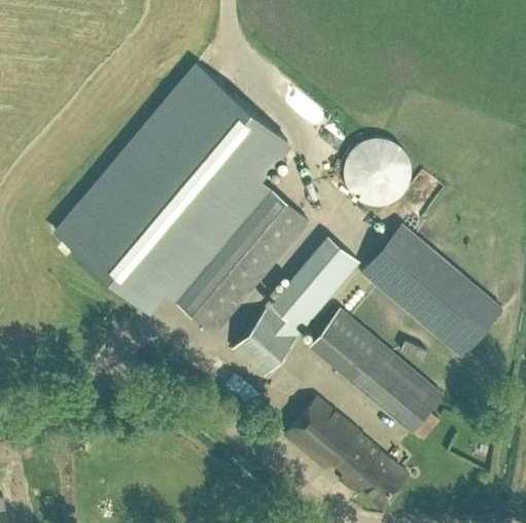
[(195,65),(55,233),(152,314),(167,297),(160,291),(255,176),(261,181),(291,145),(195,65)]
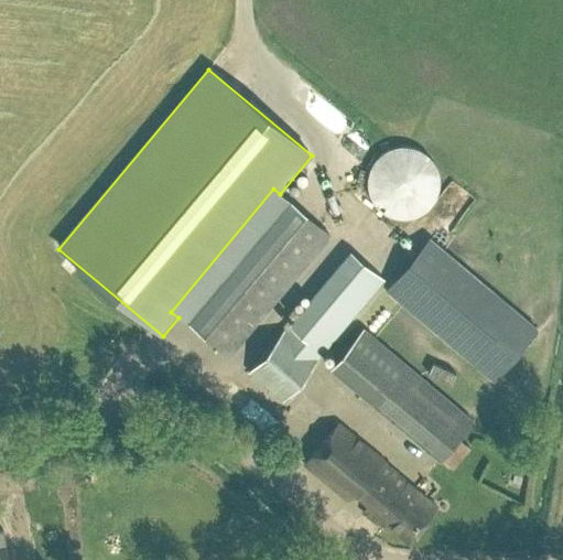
[(401,218),(404,218),(409,218),(414,217),(419,216),(423,213),(426,211),(428,210),(432,205),(433,203),(435,200),(437,196),(437,193),(439,190),(440,185),(440,180),(439,174),(437,170),(434,165),(432,161),(428,157),(423,153),(419,151),(413,149),(409,148),(404,148),(400,148),(397,148),(391,149),(388,151),(382,154),(379,157),(376,161),(374,164),(370,169),(369,174),(368,180),(368,184),(368,187),(369,192),(370,195),(371,198),(372,201),(375,204),(377,206),(379,210),(382,213),(386,214),(390,216),(397,218),(401,218)]
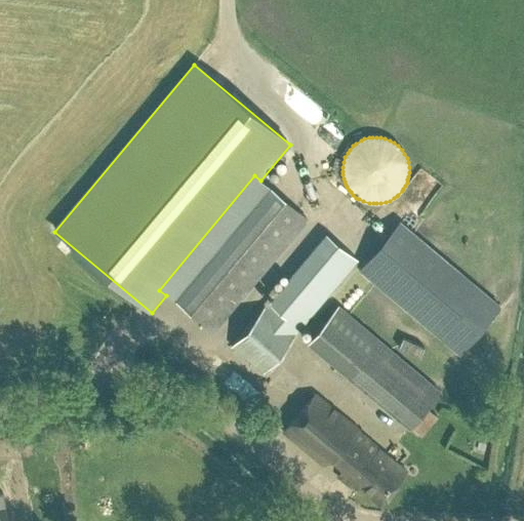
[(213,334),(309,219),(260,181),(254,175),(159,290),(166,295),(213,334)]
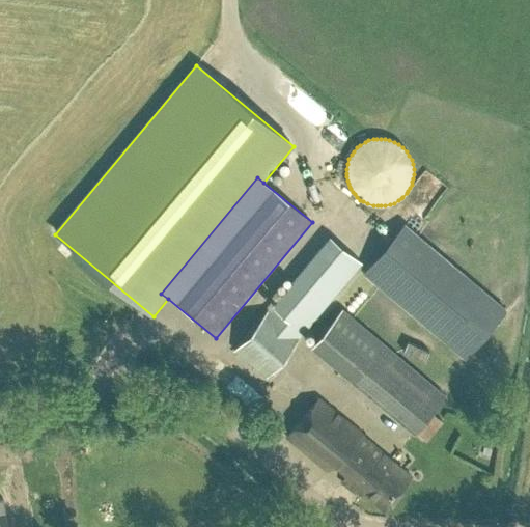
[(364,275),(466,360),(506,312),(405,226),(364,275)]
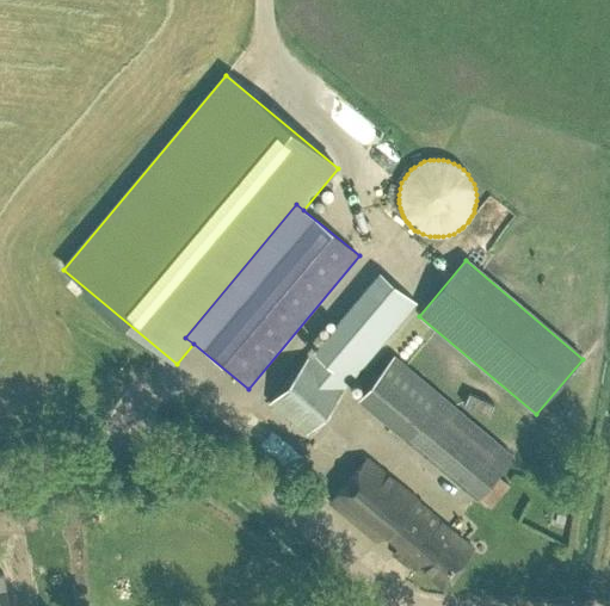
[(307,437),(419,302),(381,271),(269,406),(307,437)]
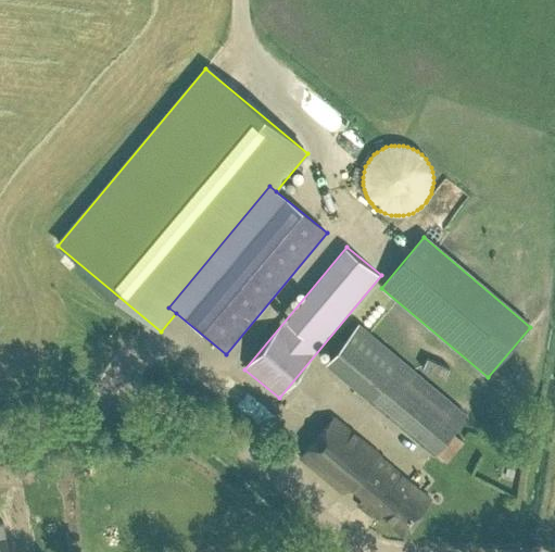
[(325,365),(367,402),(436,456),(466,418),(399,364),(357,328),(325,365)]
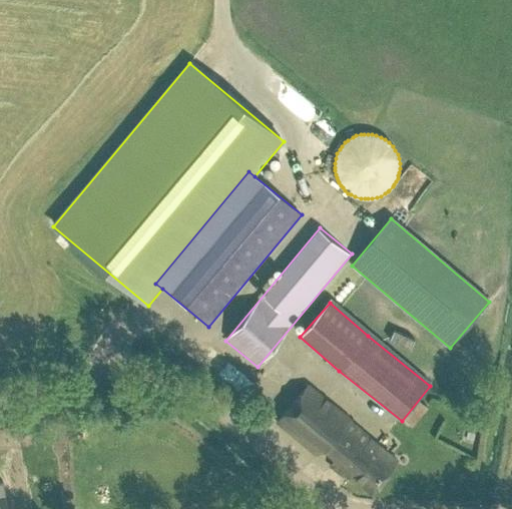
[(412,354),(416,344),(395,334),(391,344),(412,354)]
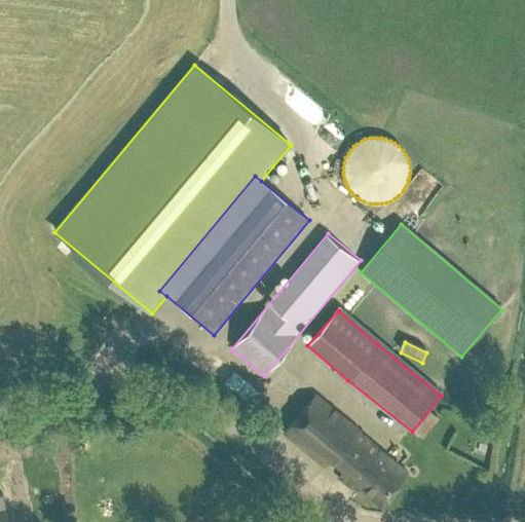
[(410,475),(353,429),(317,399),(288,435),(331,471),(334,465),(346,476),(342,480),(355,491),(357,490),(360,492),(362,490),(383,508),(410,475)]
